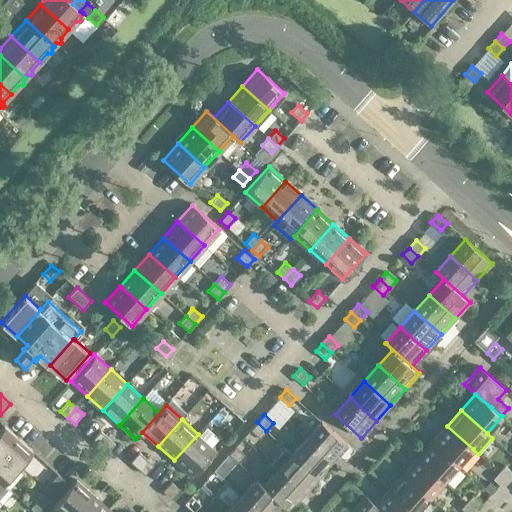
[(321,421),(306,438),(333,462),(348,445),(321,421)]
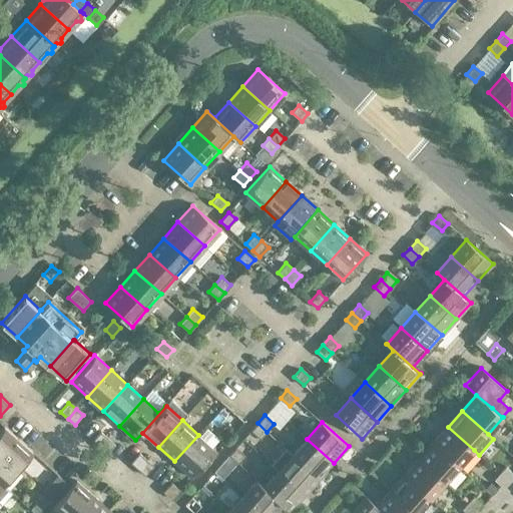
[(267,432),(258,423),(250,430),(261,438),(267,432)]
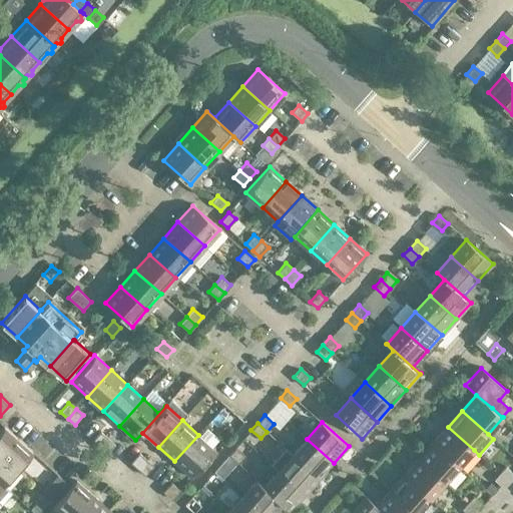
[(4,427),(0,431),(0,453),(18,469),(32,452),(4,427)]
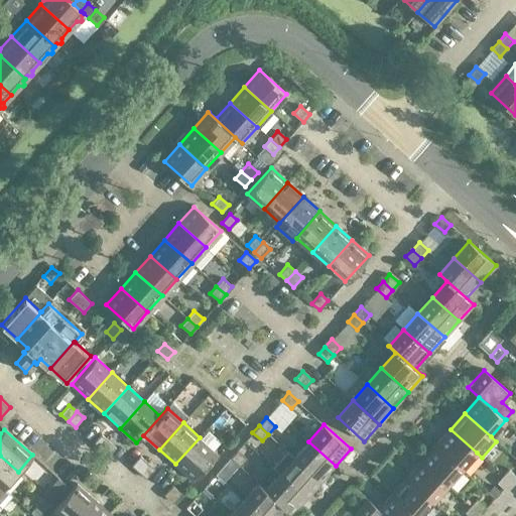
[(477,453),(450,429),(435,445),(462,469),(477,453)]
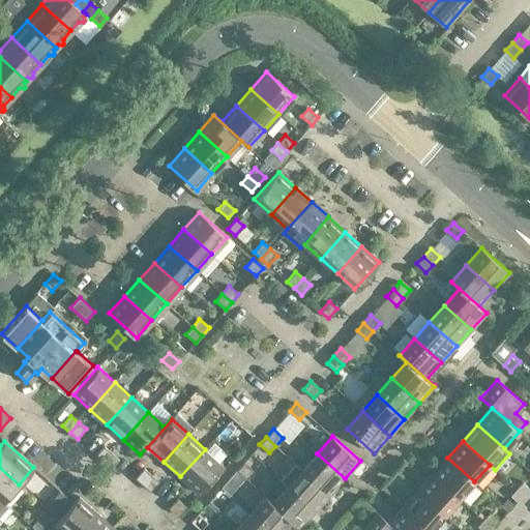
[(104,462),(112,452),(105,445),(95,455),(104,462)]
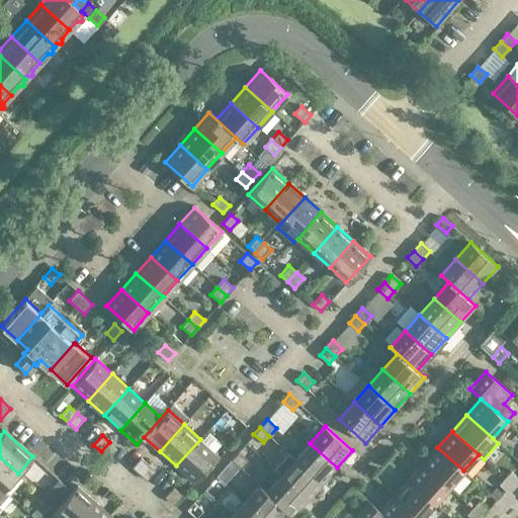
[(200,439),(176,465),(193,481),(217,454),(200,439)]
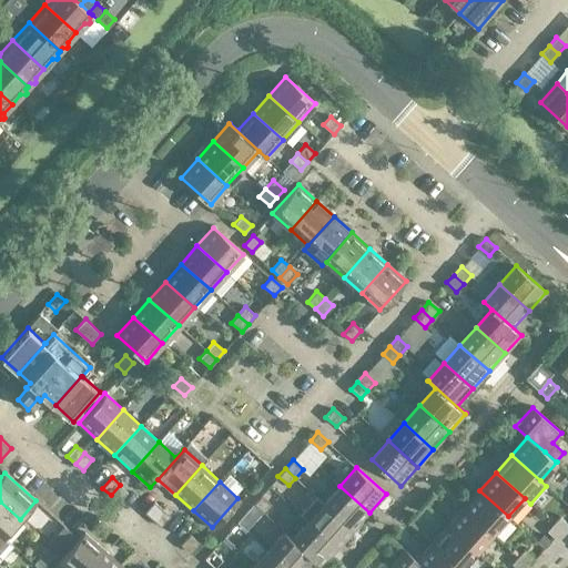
[(111,495),(119,503),(128,492),(120,485),(111,495)]
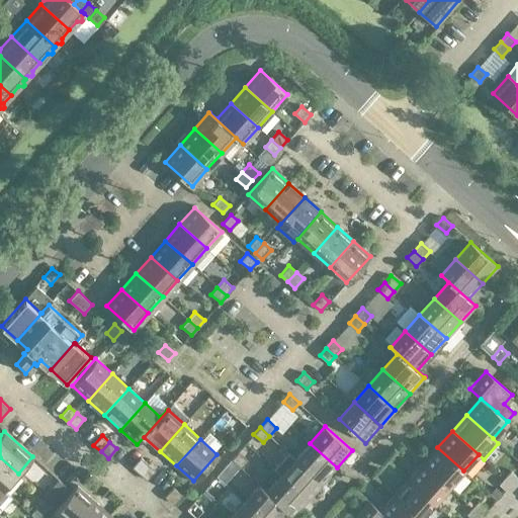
[(337,467),(310,443),(295,459),(323,484),(337,467)]
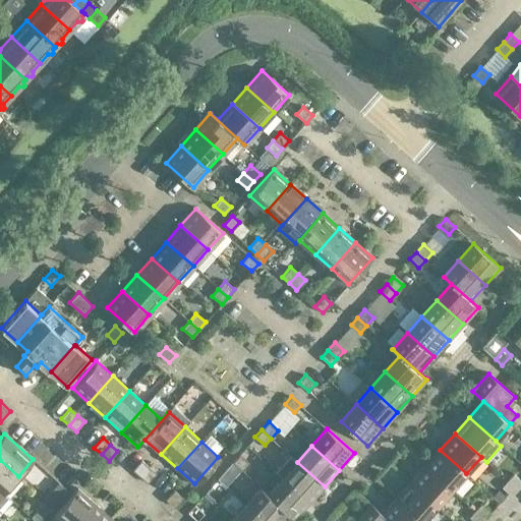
[(466,473),(440,450),(425,466),(452,489),(466,473)]
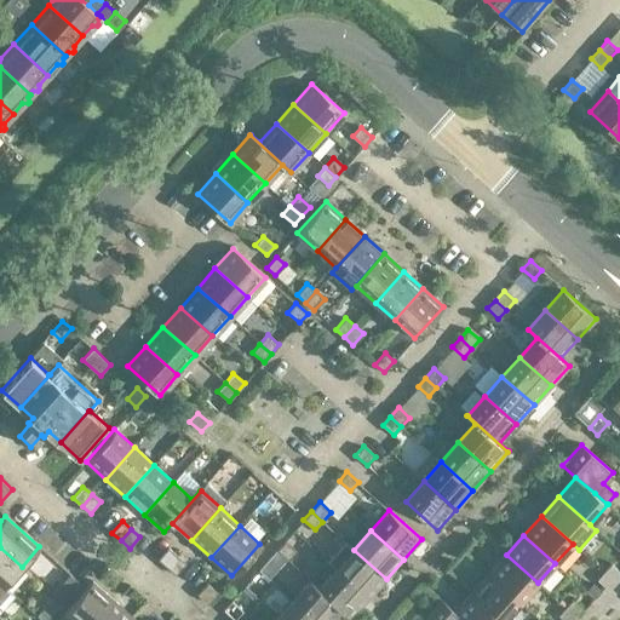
[(297,551),(285,540),(276,550),(288,560),(297,551)]
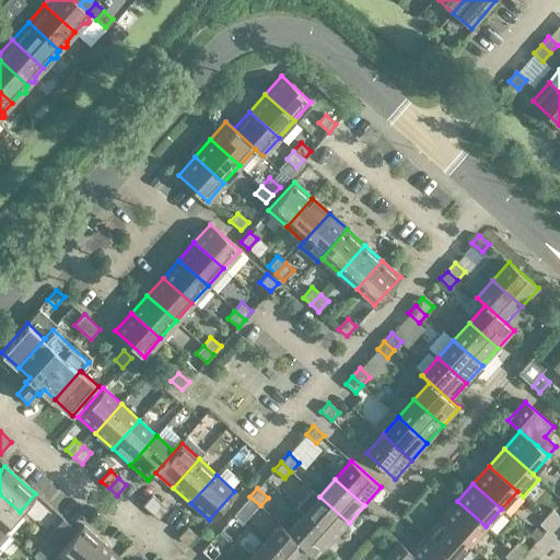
[(349,523),(319,497),(312,490),(296,508),(304,514),(333,540),(349,523)]
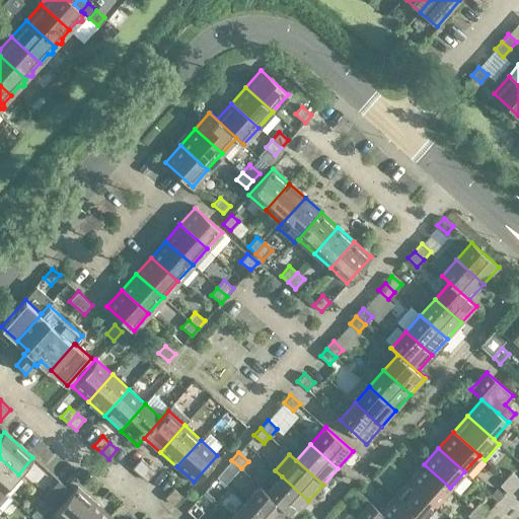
[(18,474),(0,458),(0,488),(3,491),(18,474)]
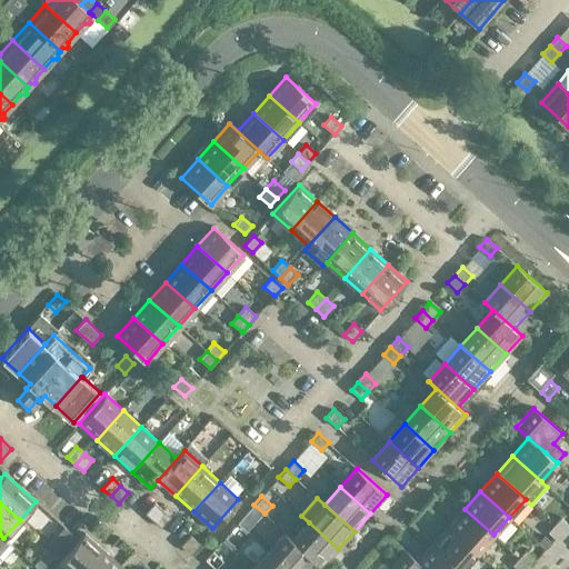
[(153,520),(163,510),(155,502),(145,512),(153,520)]
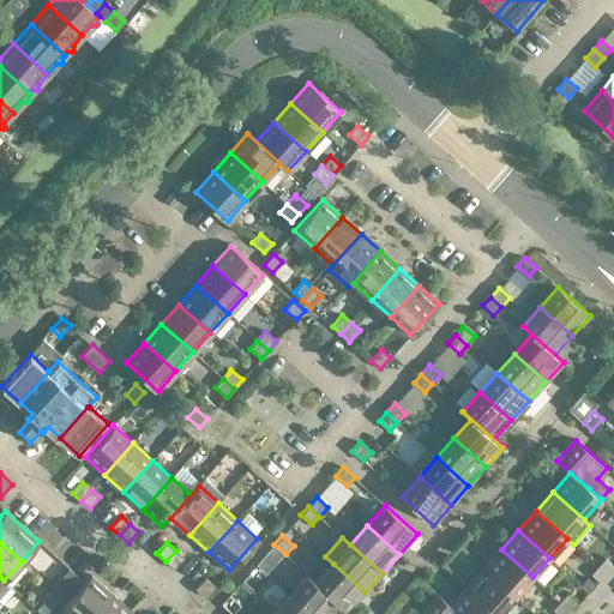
[(533,577),(501,549),(483,569),(516,596),(533,577)]
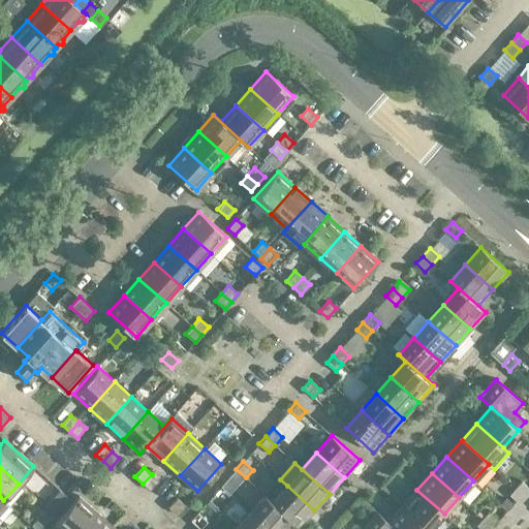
[(143,484),(150,490),(159,480),(152,474),(143,484)]
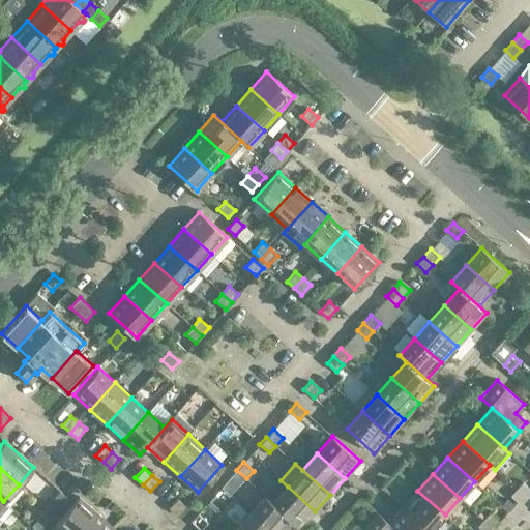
[(526,498),(529,494),(529,488),(523,481),(516,489),(526,498)]
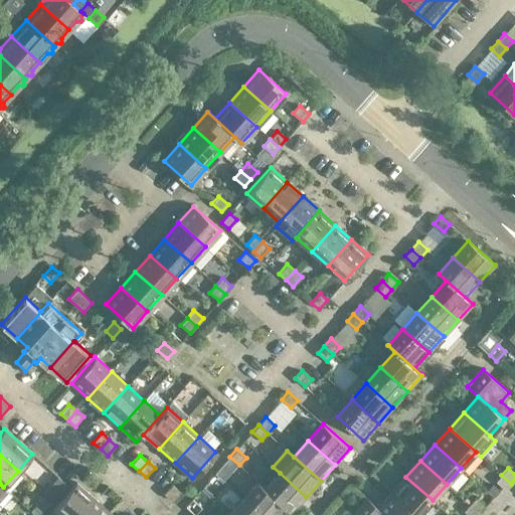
[(306,497),(280,473),(266,489),(259,483),(258,483),(292,513),(306,497)]
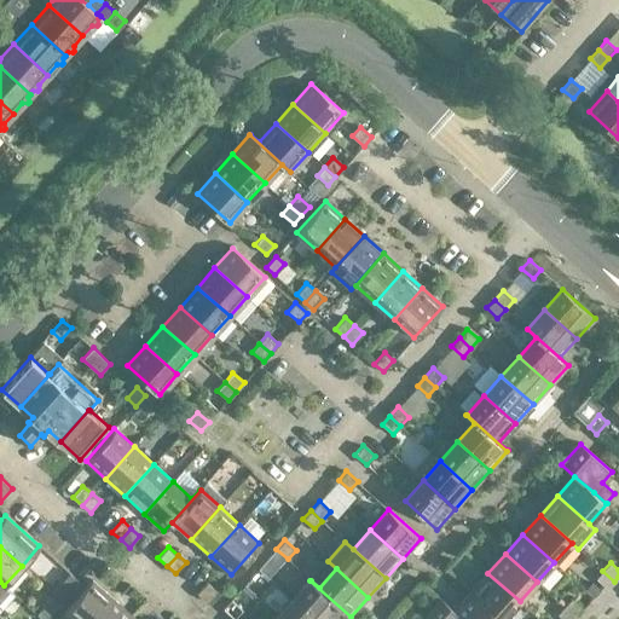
[(614,582),(602,571),(596,578),(608,589),(614,582)]
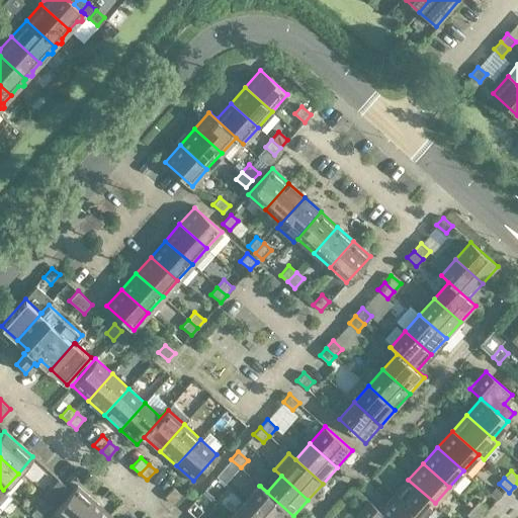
[(421,517),(435,503),(408,480),(394,496),(418,517),(421,517)]
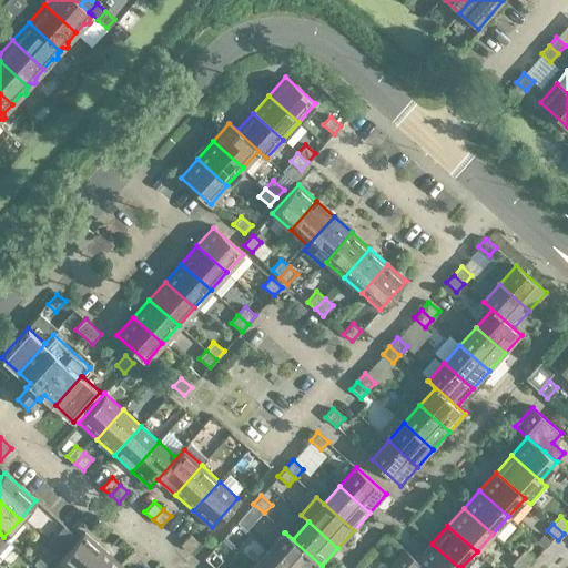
[(237,549),(249,537),(236,527),(225,539),(237,549)]
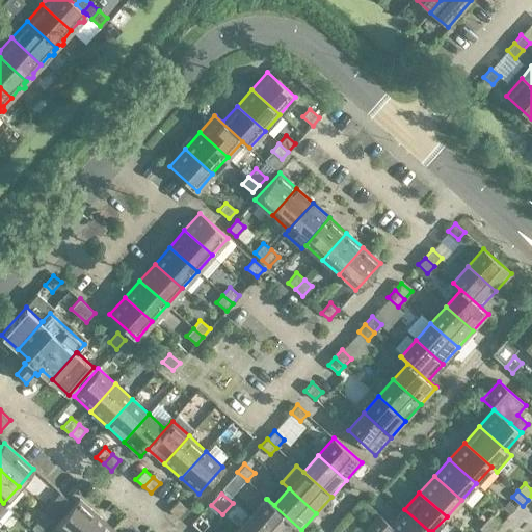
[(80,499),(65,514),(55,527),(60,531),(80,531),(97,514),(80,499)]
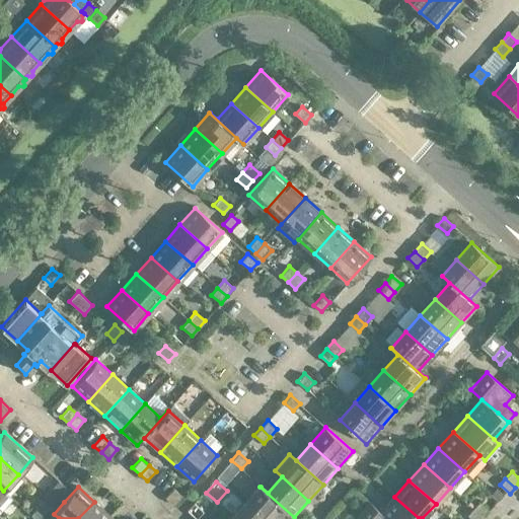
[(294,517),(260,487),(245,503),(263,518),(279,518),(286,511),(293,517),(294,517)]
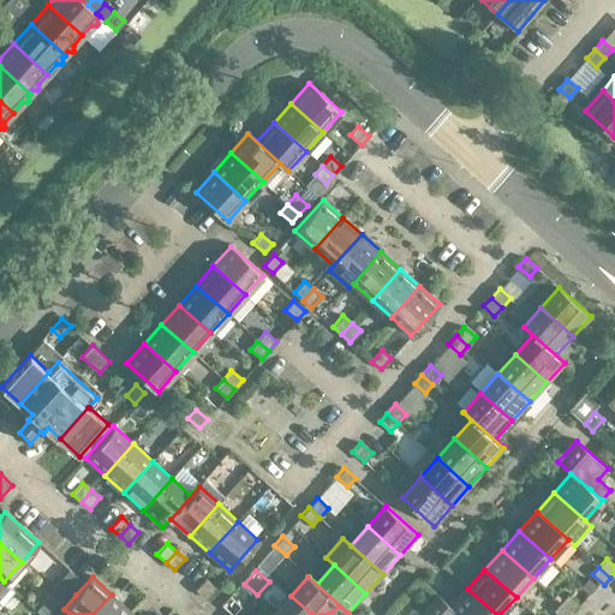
[(4,581),(0,578),(0,605),(15,591),(4,581)]
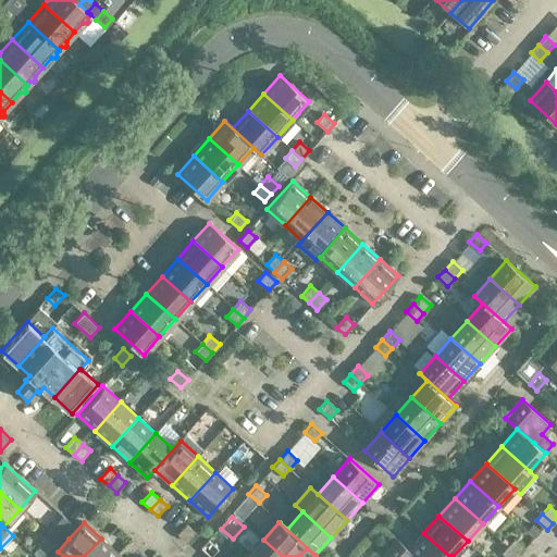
[(186,523),(177,533),(185,541),(195,531),(186,523)]
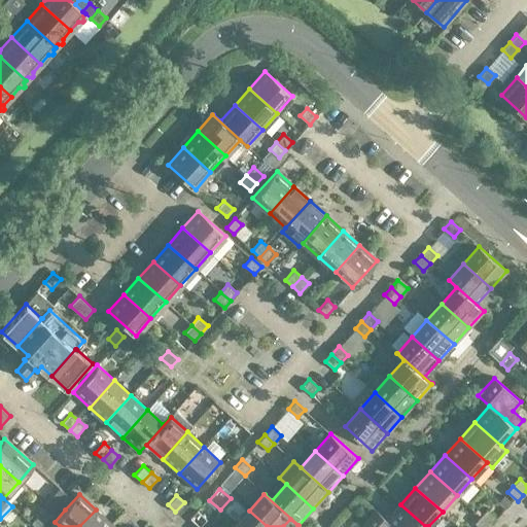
[(425,526),(400,504),(386,520),(385,521),(392,526),(425,526)]
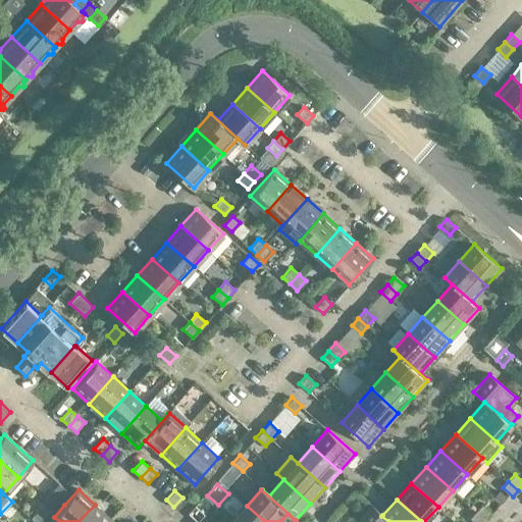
[(95,505),(79,521),(108,521),(111,519),(95,505)]
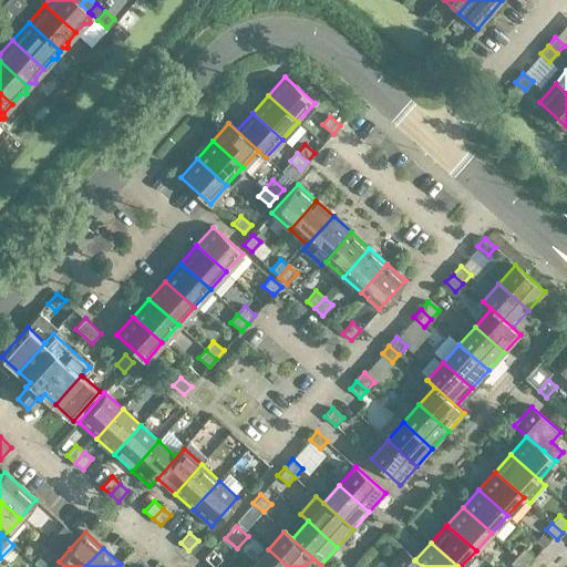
[(404,548),(387,566),(422,566),(414,560),(415,559),(404,548)]
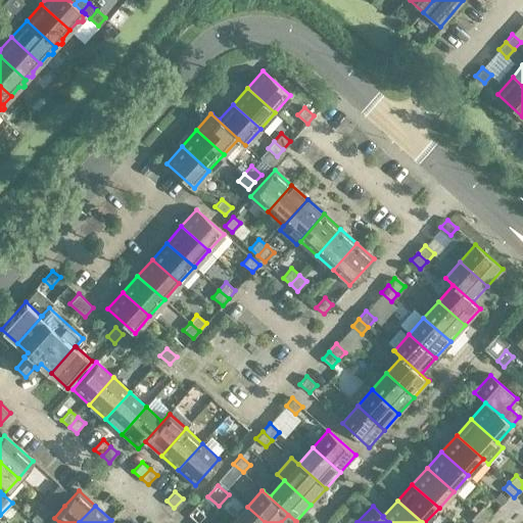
[(476,513),(486,521),(492,515),(482,506),(476,513)]
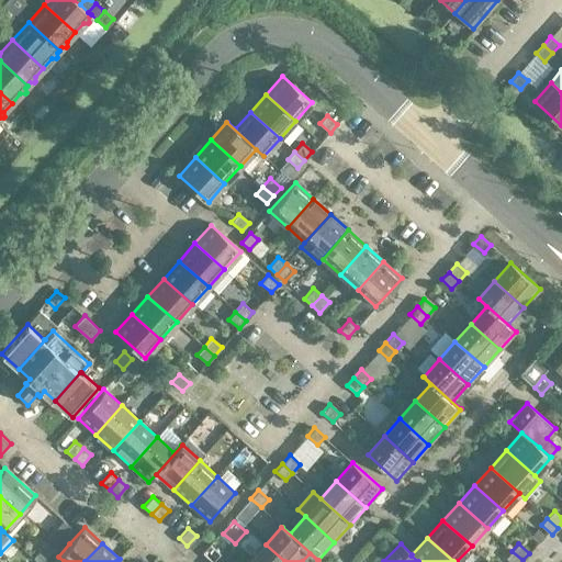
[(202,552),(213,561),(221,553),(210,544),(202,552)]
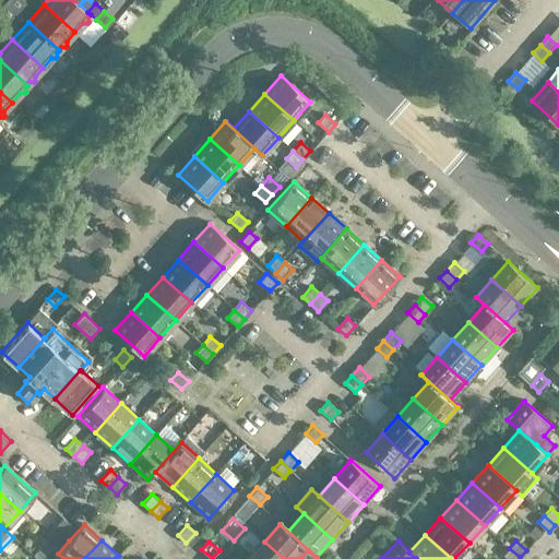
[(283,558),(264,542),(248,558),(283,558)]
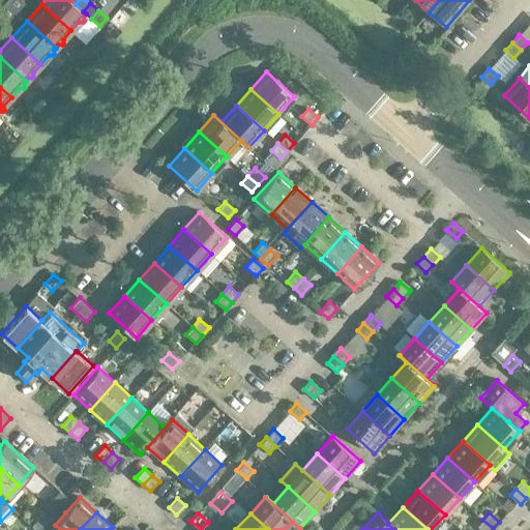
[(477,526),(481,529),(491,529),(493,528),(482,520),(477,526)]
